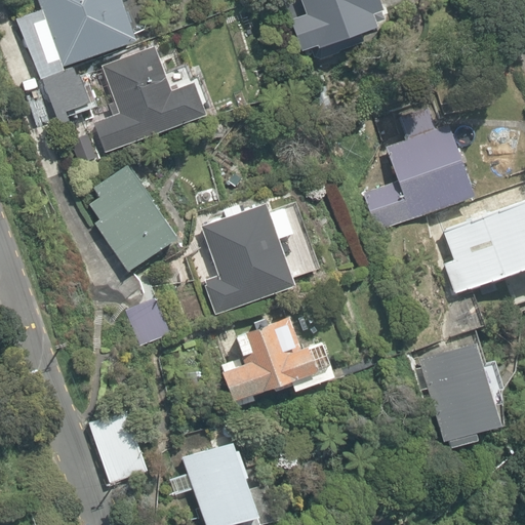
[(62,65),(132,40),(118,0),(36,0),(40,9),(14,18),(40,78),(41,78),(63,70),(62,65)]
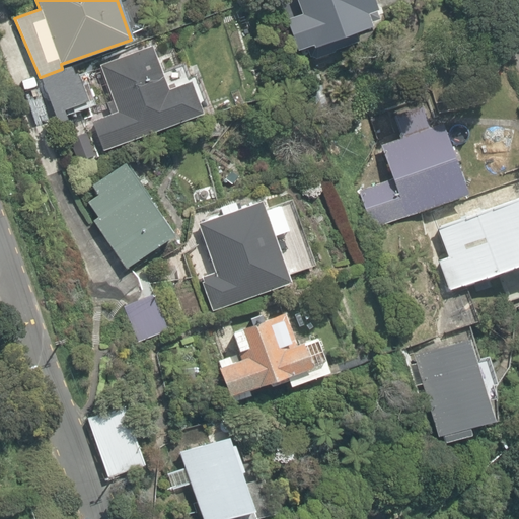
[(312,47),(370,25),(369,22),(378,19),(371,0),(294,0),(300,13),(284,19),(295,49),(311,44),(312,47)]
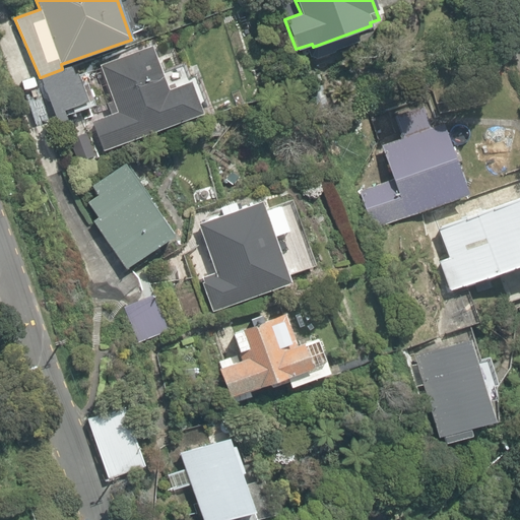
[(168,88),(151,46),(100,64),(113,101),(107,103),(112,113),(92,121),(104,150),(201,113),(189,80),(168,88)]
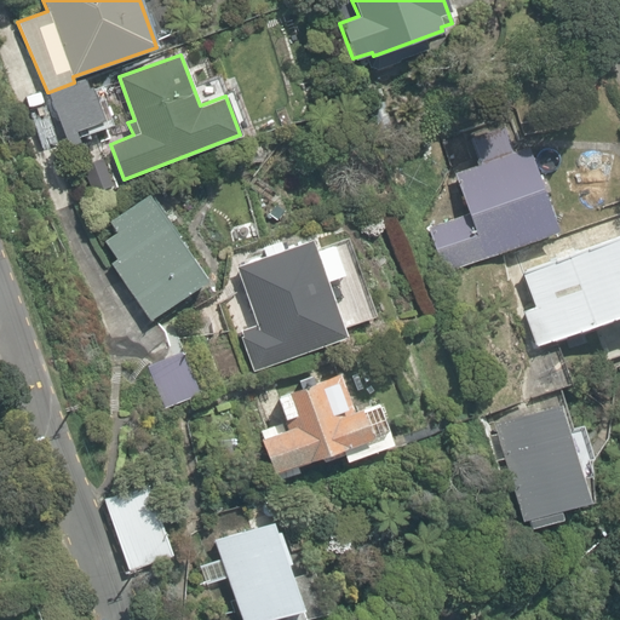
[(74,82),(49,92),(69,147),(80,142),(75,131),(104,120),(90,85),(89,86),(85,78),(74,82)]
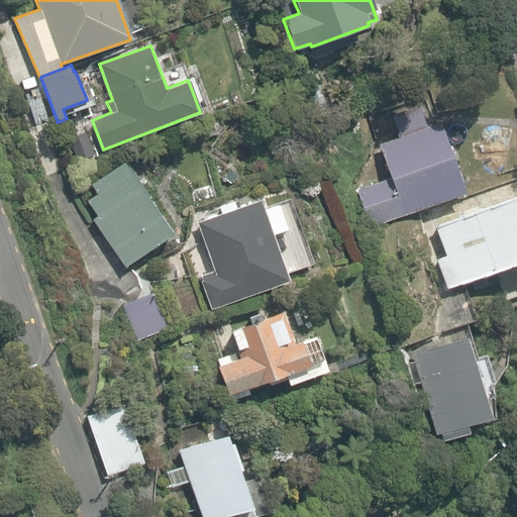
[(372,227),(464,193),(441,124),(429,128),(421,105),(393,115),(400,136),(378,143),(390,178),(357,190),(372,227)]
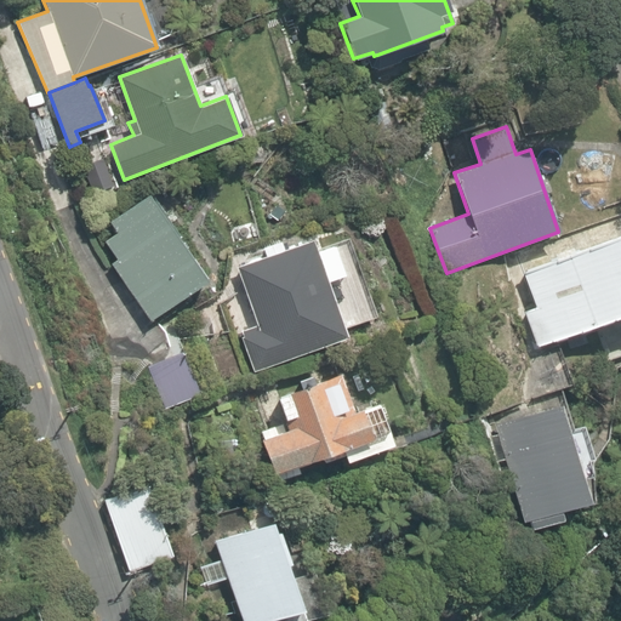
[(208,279),(147,193),(108,221),(117,232),(103,241),(117,258),(110,263),(149,320),(208,279)]
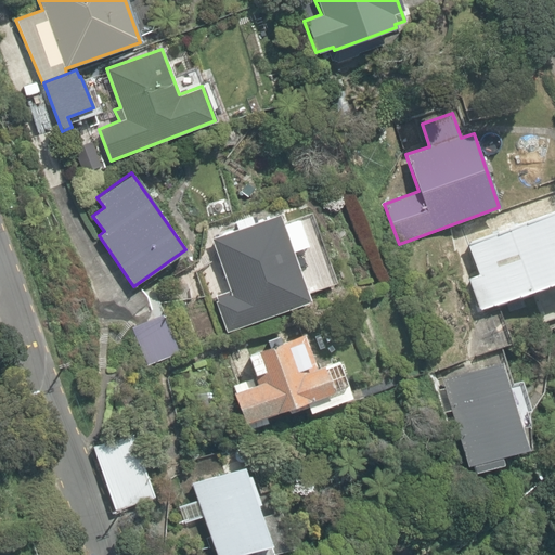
[(481,309),(554,280),(554,209),(467,244),(478,274),(468,278),(481,309)]
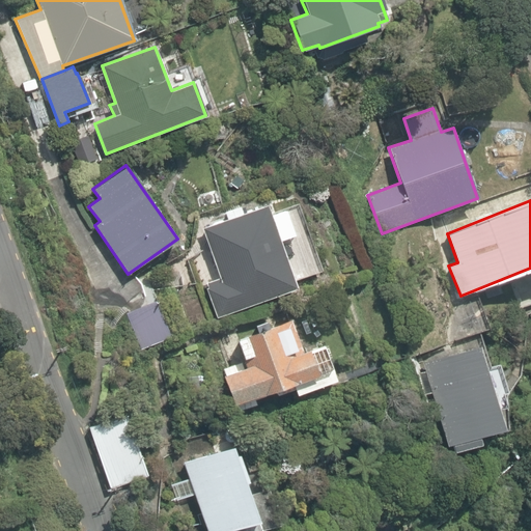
[(218,317),(297,288),(280,241),(295,235),(285,210),(270,214),(266,203),(243,213),(240,205),(223,212),(226,218),(201,228),(220,278),(204,283),(218,317)]
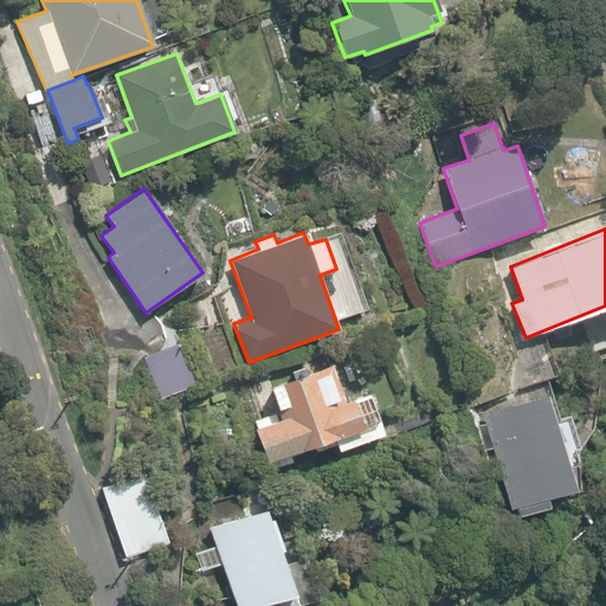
[(198,388),(178,342),(149,355),(169,401),(198,388)]
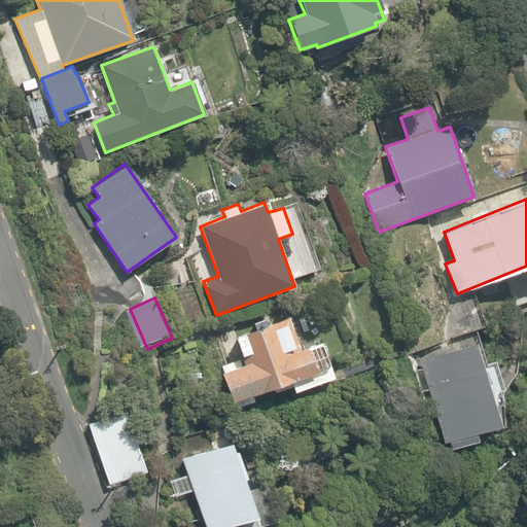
[(332,374),(320,341),(306,346),(305,344),(300,346),(288,314),(235,335),(243,361),(231,366),(229,363),(222,365),(223,370),(220,371),(234,400),(277,381),(289,378),(293,389),(332,374)]
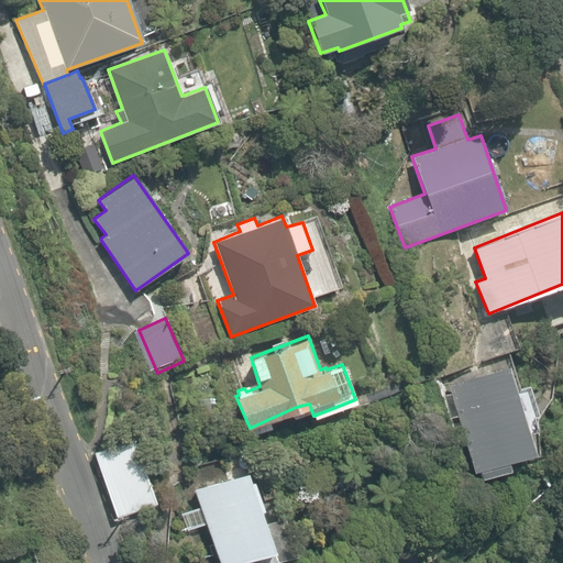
[(505,459),(529,453),(507,367),(449,384),(472,468),(477,467),(479,474),(507,466),(505,459)]
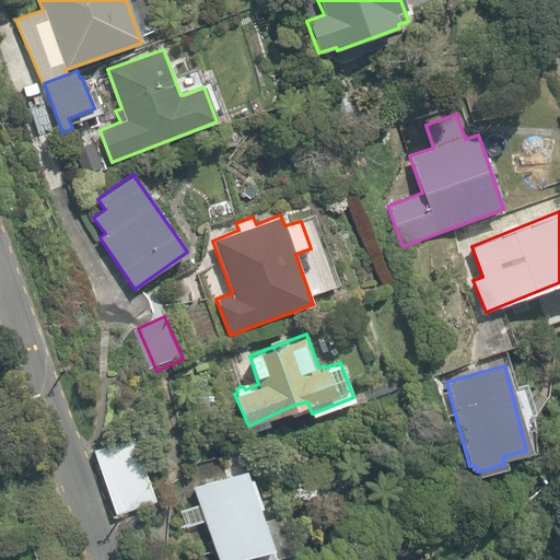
[(116,513),(158,498),(133,433),(93,448),(116,513)]
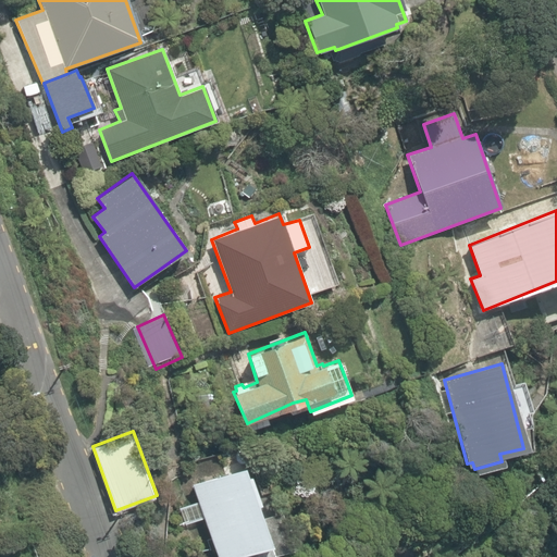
[(274,556),(256,500),(259,499),(248,471),(246,472),(243,462),(192,482),(198,499),(180,507),(187,523),(203,517),(218,556),(274,556)]
